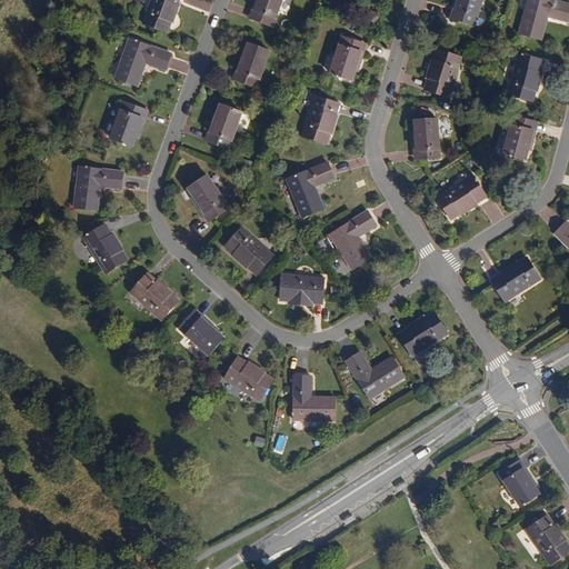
[(179,0),(152,0),(145,23),(168,32),(179,0)]
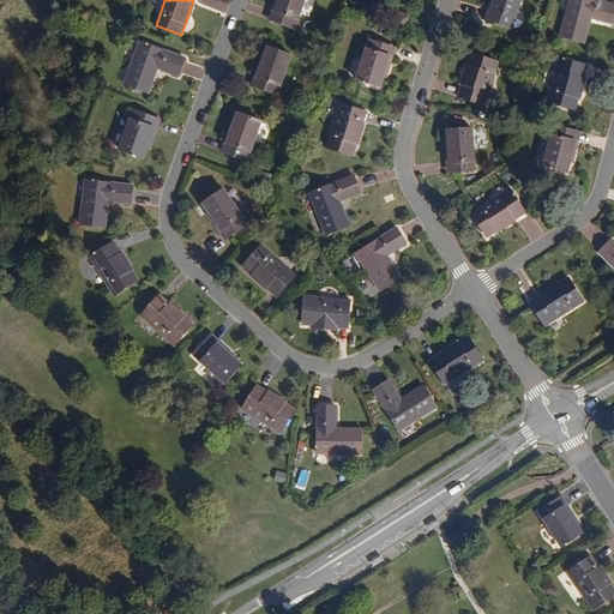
[(280,0),(276,0),(270,19),(274,20),(280,0)]
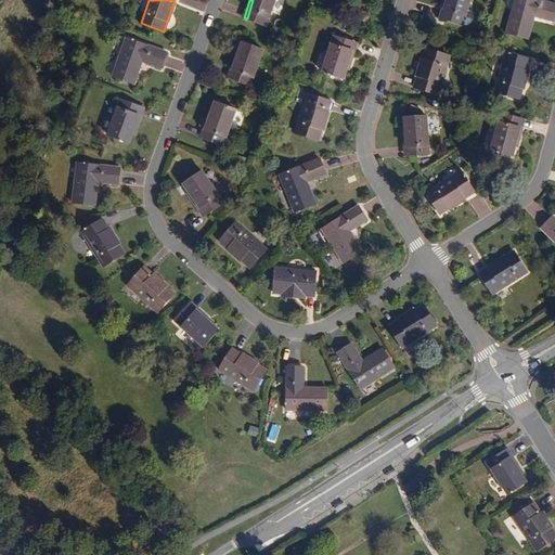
[(276,0),(253,0),(247,18),(268,26),(276,0)]
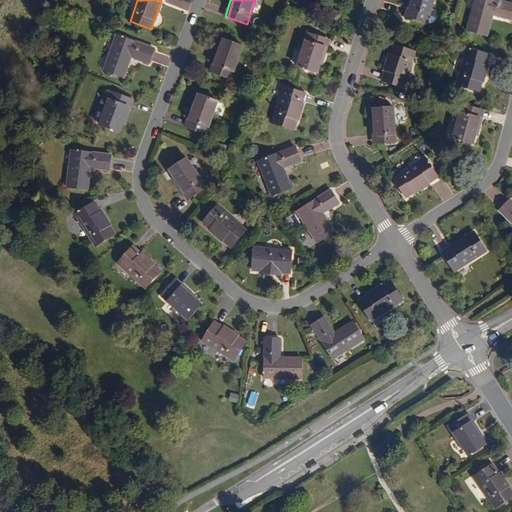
[(435,0),(414,0),(409,17),(429,23),(435,0)]
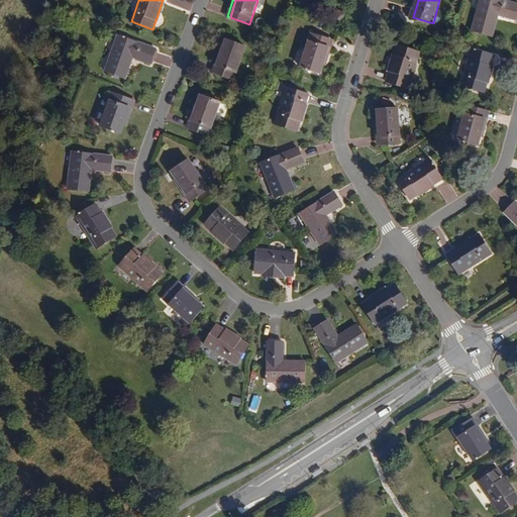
[(516,3),(503,0),(481,0),(473,30),(494,35),(499,14),(516,19),(516,3)]
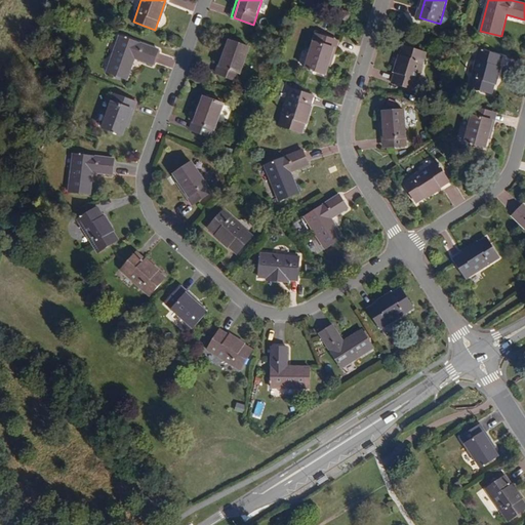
[(364,11),(356,8),(354,15),(362,17),(364,11)]
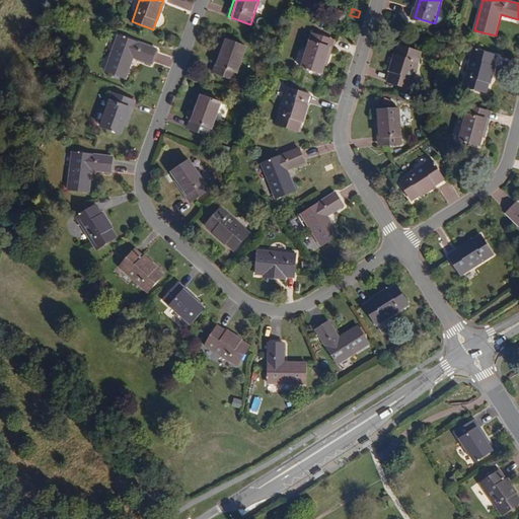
[(334,39),(313,32),(303,67),(322,73),(325,64),(334,39)]
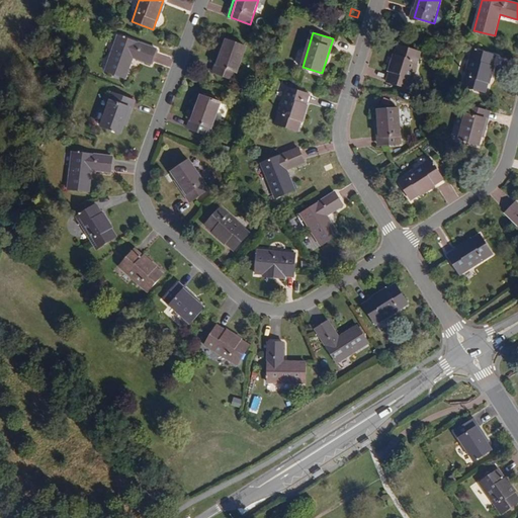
[(157,50),(119,35),(106,70),(126,78),(134,57),(152,64),(157,50)]
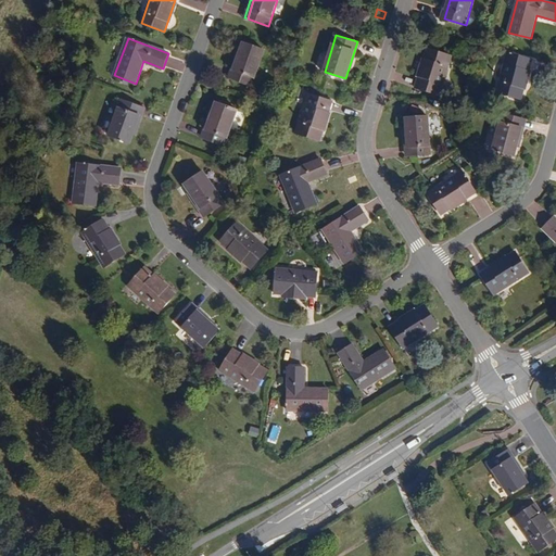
[(352,70),(361,42),(357,41),(349,68),(352,70)]
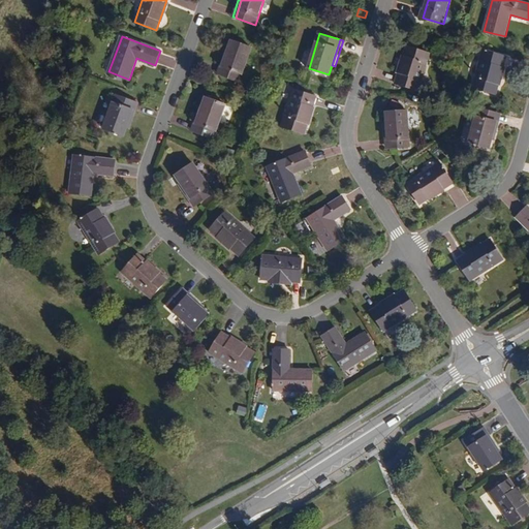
[(252,49),(232,41),(229,52),(221,76),(241,83),(252,49)]
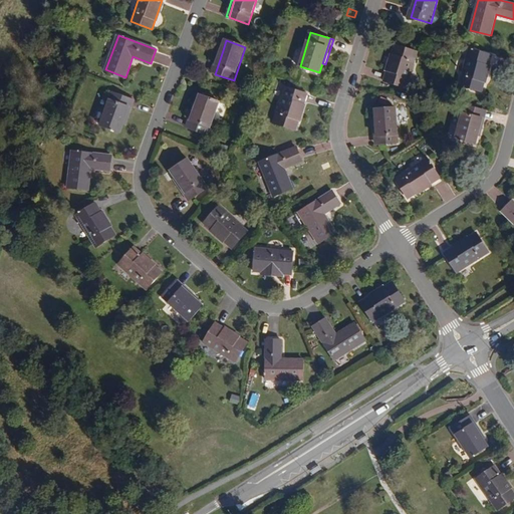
[(419,52),(397,46),(386,81),(407,88),(419,52)]
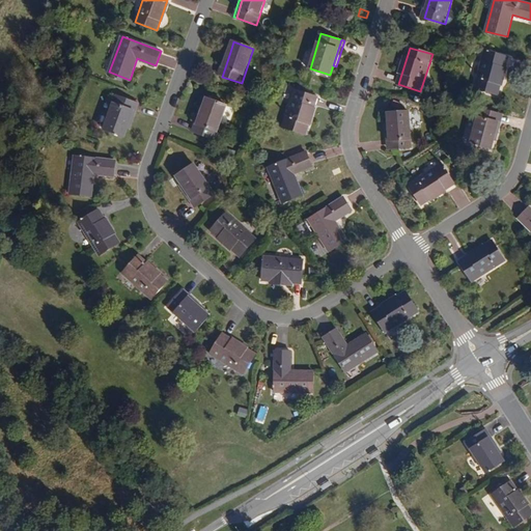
[(230,52),(227,50),(218,75),(222,77),(230,52)]
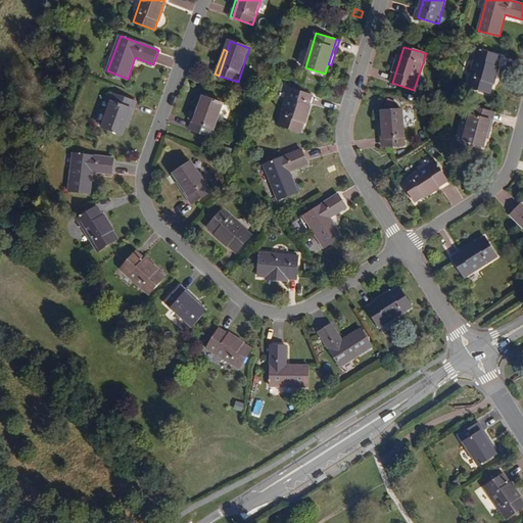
[(501,56),(478,50),(468,88),(490,93),(501,56)]
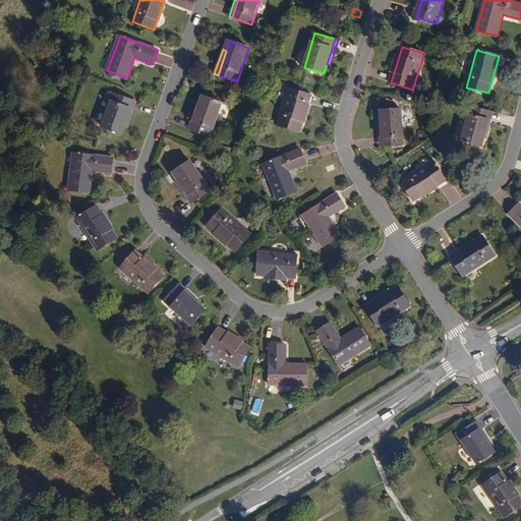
[(311,95),(289,89),(278,124),(300,131),(311,95)]
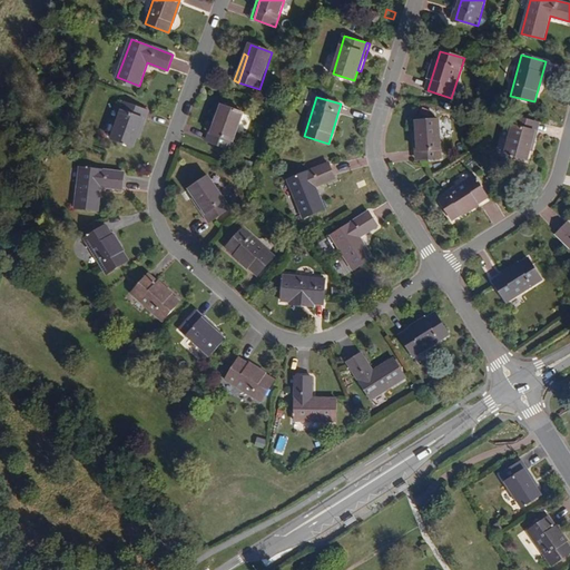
[(147,110),(126,102),(112,139),(134,147),(137,137),(147,110)]
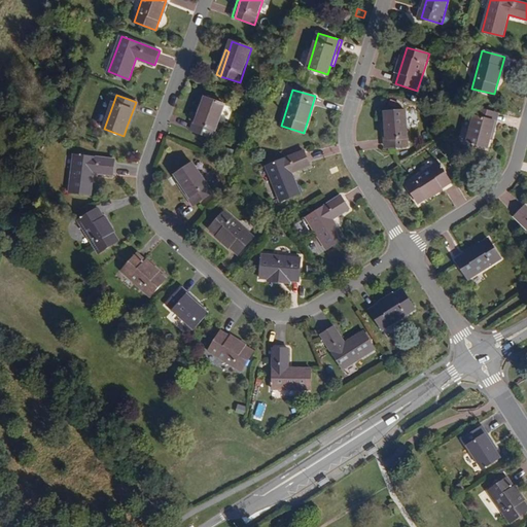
[(226,102),(207,95),(204,104),(195,129),(214,136),(226,102)]
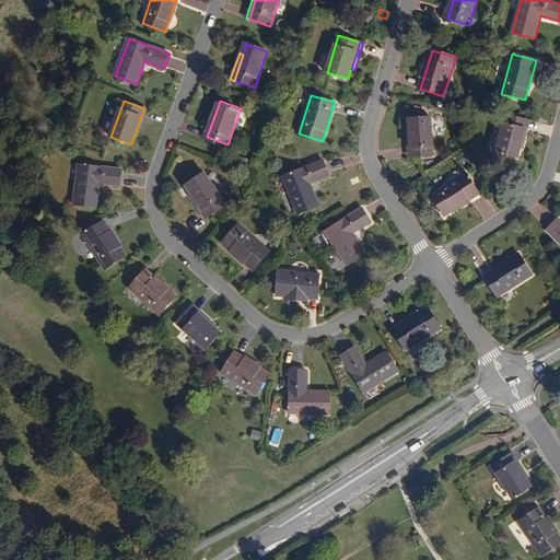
[(138,136),(148,109),(144,108),(135,135),(138,136)]
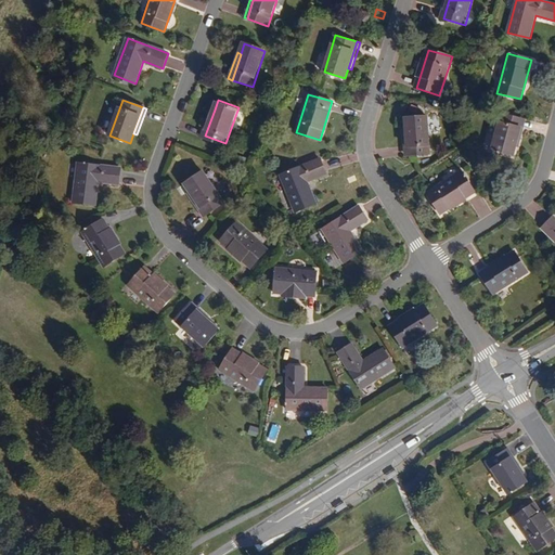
[(215,110),(211,108),(202,134),(205,136),(215,110)]
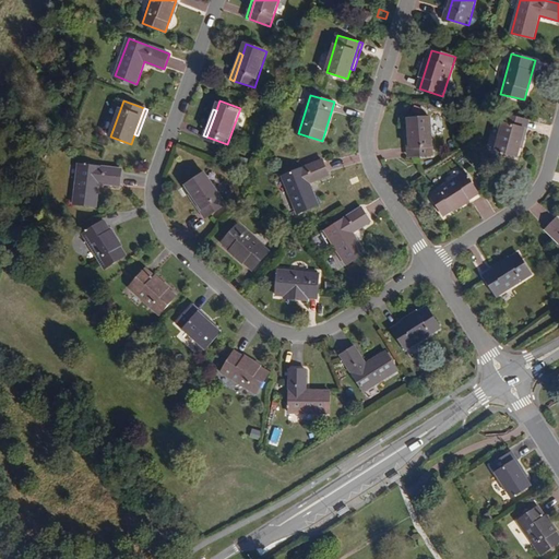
[(527,121),(506,116),(496,153),(516,158),(520,149),(523,138),(527,121)]
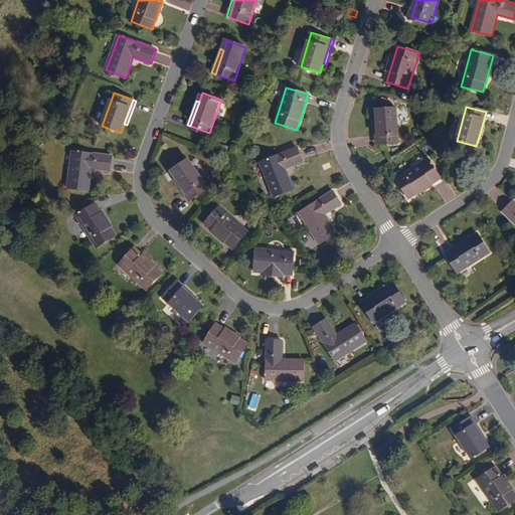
[(400,146),(397,111),(377,112),(379,134),(379,138),(380,148),(400,146)]
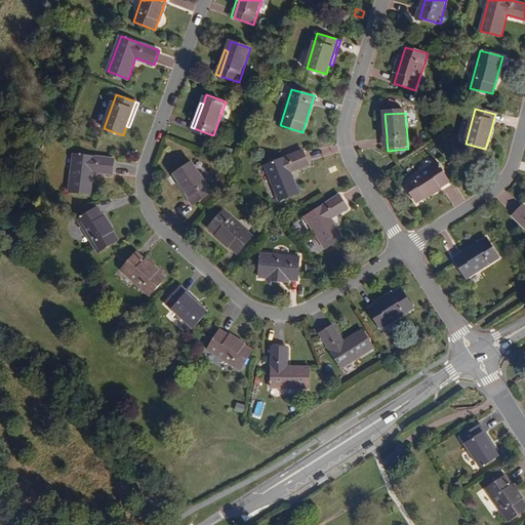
[(491,140),(498,115),(495,114),(491,129),(488,139),(491,140)]
